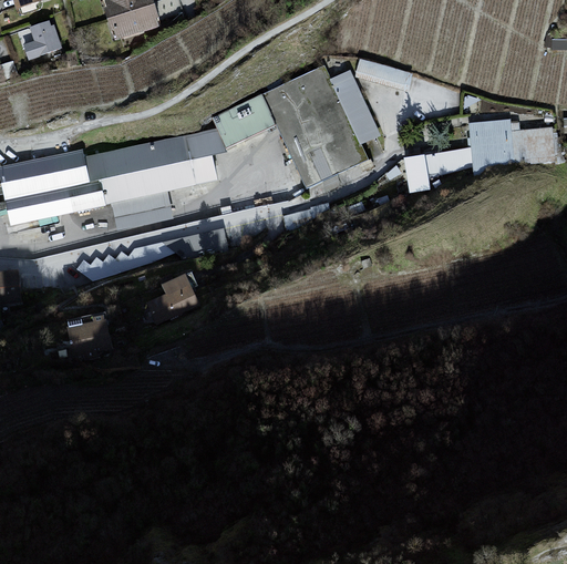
[(102,0),(107,18),(114,38),(160,23),(152,0),(102,0)]
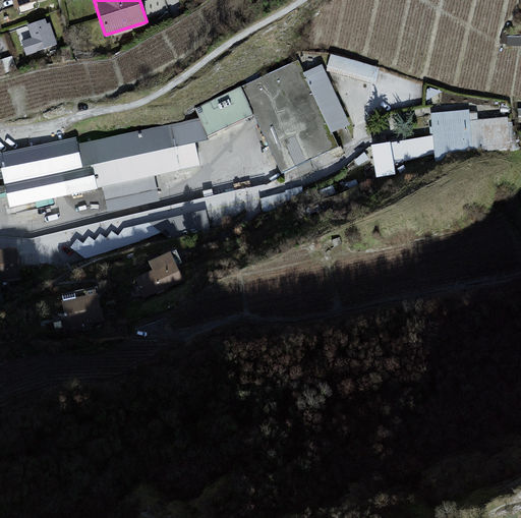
[(46,17),(30,22),(33,34),(24,36),(30,51),(54,42),(46,17)]
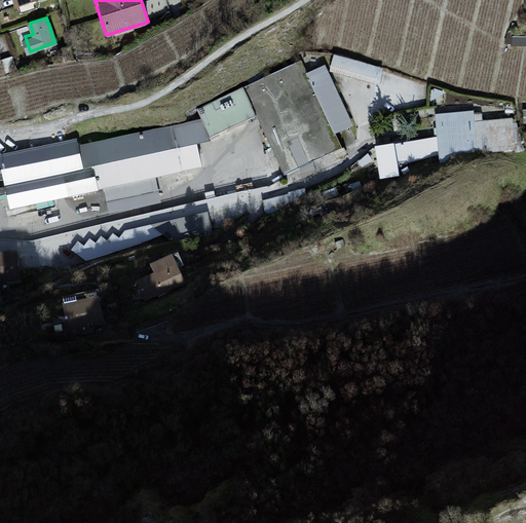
[(525,34),(513,34),(512,43),(525,43),(525,34)]
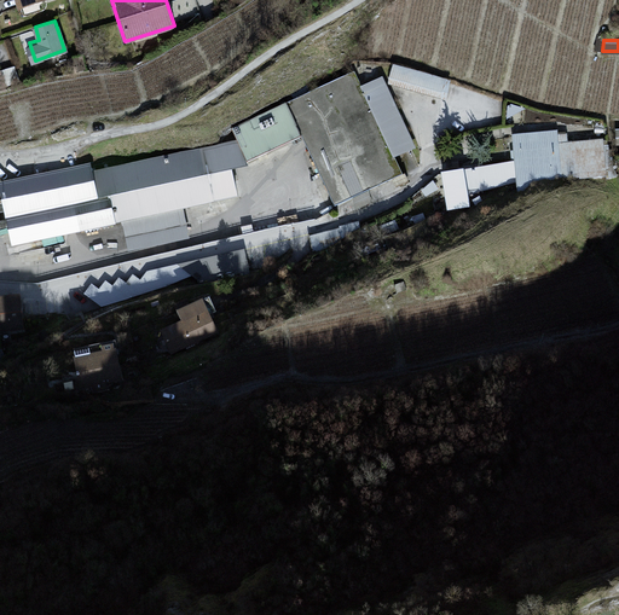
[(353,73),(229,127),(235,139),(243,158),(301,133),(333,206),(403,175),(394,155),(412,146),(381,74),(358,85),(353,73)]
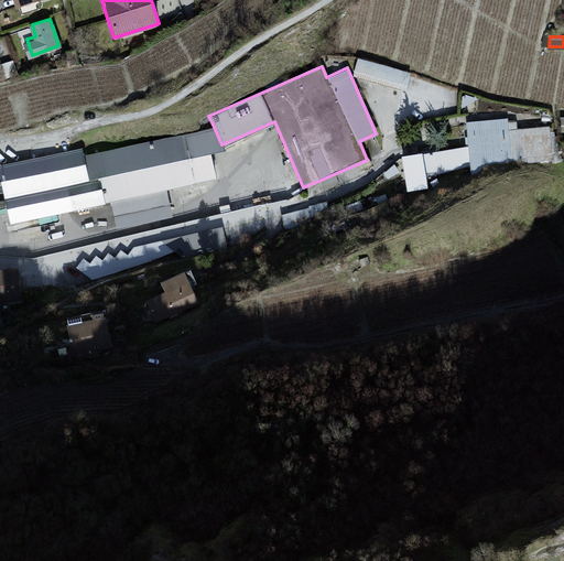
[(405,177),(412,195),(437,179),(438,174),(469,169),(469,173),(481,166),(492,164),(509,163),(522,162),(525,163),(546,162),(552,165),(560,163),(556,132),(550,130),(549,126),(517,129),(516,121),(508,122),(508,118),(466,122),(468,147),(416,155),(421,170),(418,174),(405,177)]
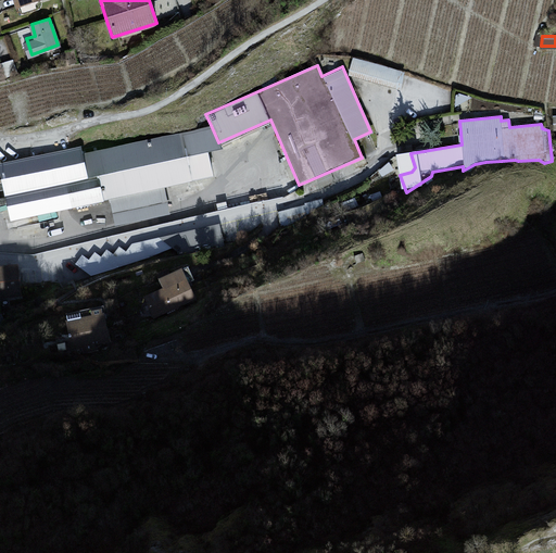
[(79,146),(0,162),(0,185),(7,218),(213,174),(209,151),(222,148),(218,142),(211,125),(81,154),(79,146)]
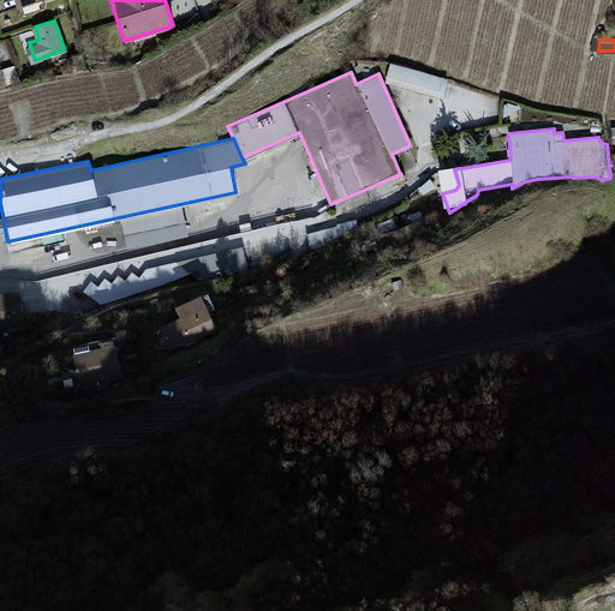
[(249,253),(242,247),(149,269),(143,277),(135,273),(130,281),(119,275),(114,283),(107,279),(101,288),(94,282),(87,291),(103,305),(173,283),(214,275),(251,268),(249,253)]
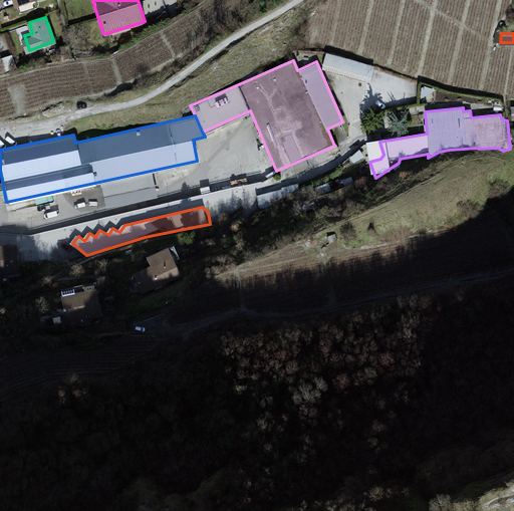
[(0,274),(18,273),(15,242),(0,243),(0,274)]
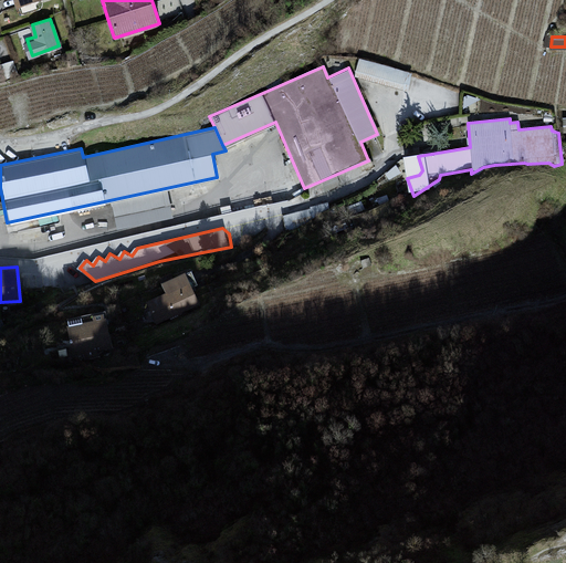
[(184,272),(159,283),(165,293),(148,302),(159,326),(200,305),(184,272)]
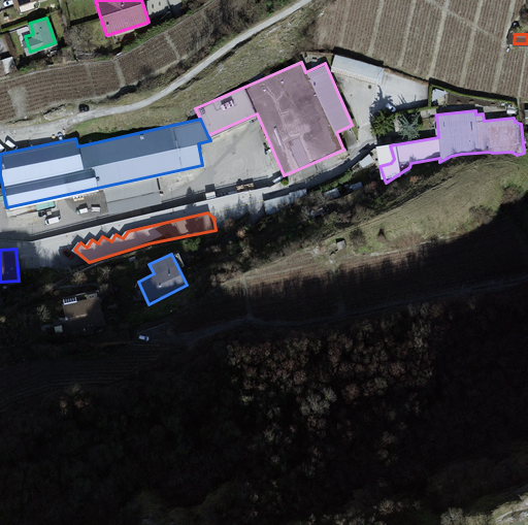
[(97,292),(61,299),(67,331),(103,324),(97,292)]
